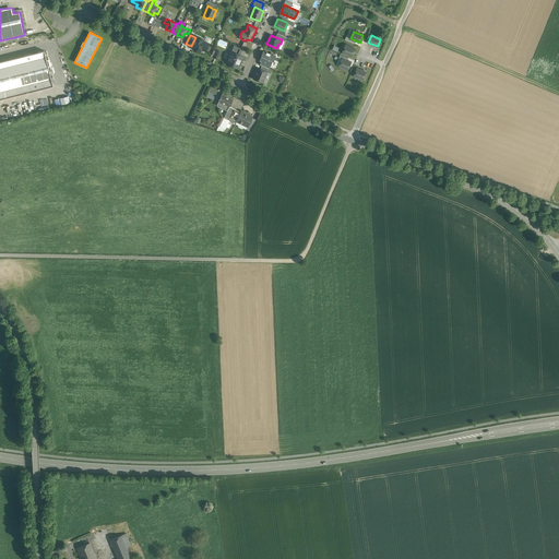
[(204,39),(197,36),(195,37),(191,46),(192,46),(191,47),(195,49),(195,50),(200,52),(202,49),(205,51),(209,44),(204,42),(204,39)]
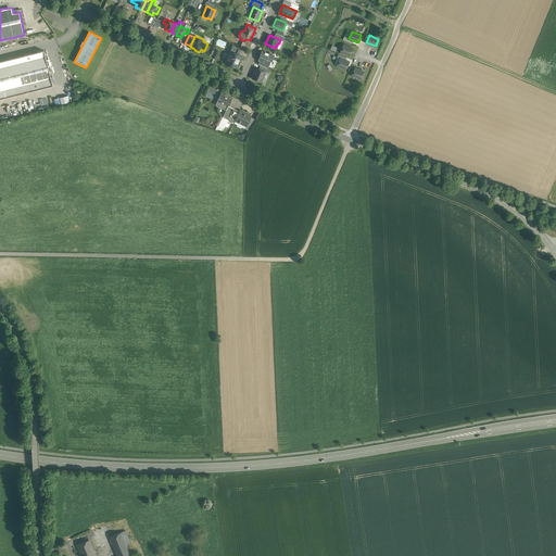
[(241,48),(232,43),(229,50),(230,51),(230,50),(238,54),(241,48)]
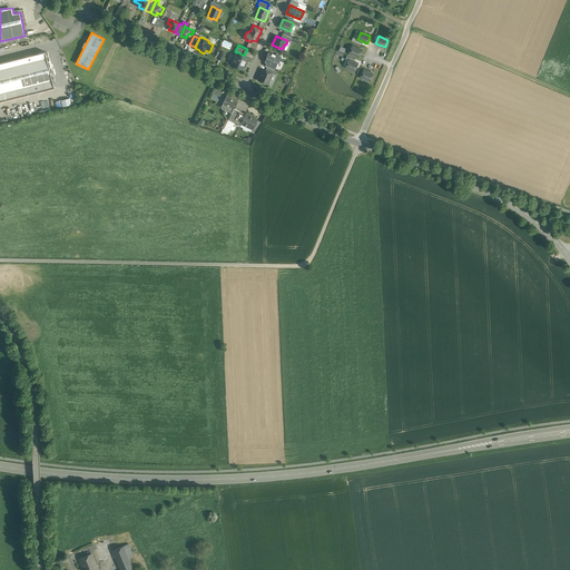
[(362,49),(353,46),(350,52),(359,57),(362,49)]
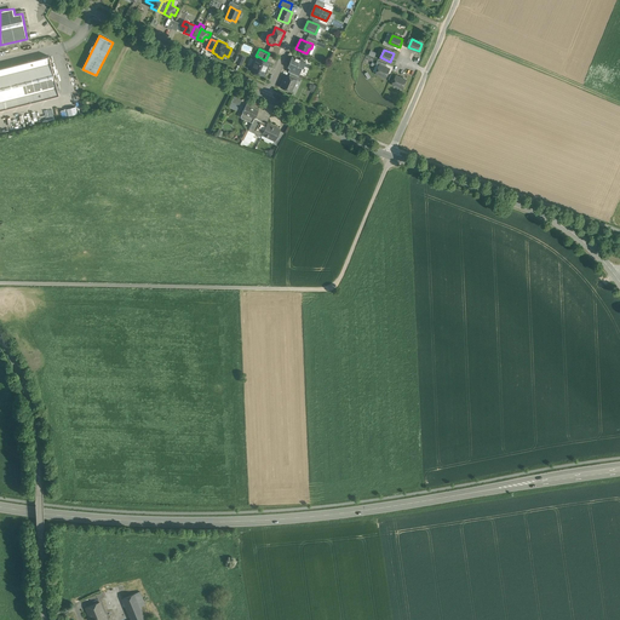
[(49,56),(0,68),(0,101),(57,87),(49,56)]
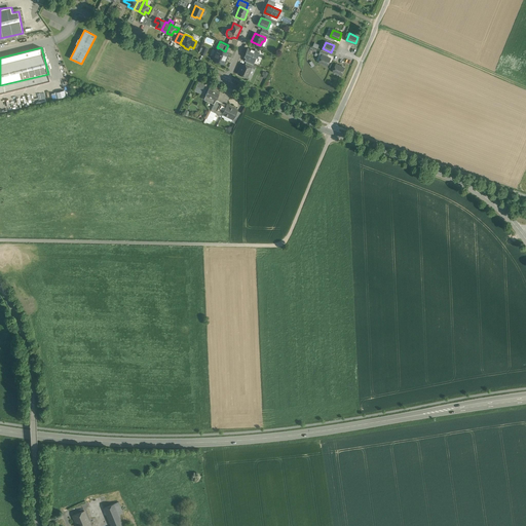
[(225,51),(218,47),(218,48),(213,59),(217,61),(216,62),(217,63),(219,64),(220,64),(220,63),(224,64),(229,52),(225,51)]
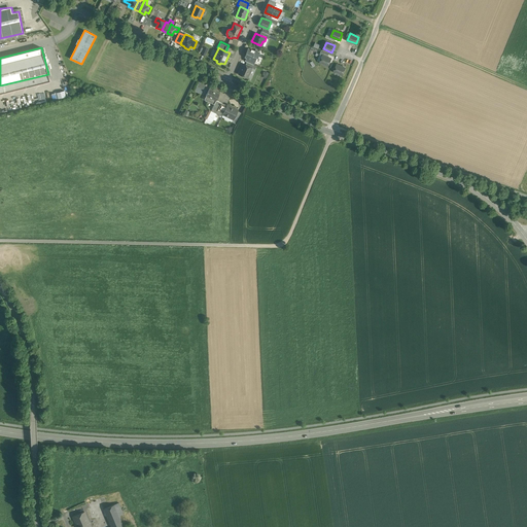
[(259,53),(248,47),(246,53),(246,55),(247,56),(245,61),(247,62),(253,65),(255,61),(255,62),(257,58),(259,53)]
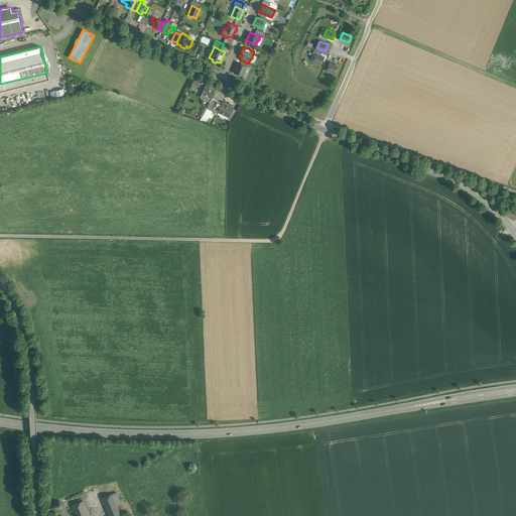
[(320,56),(316,54),(313,60),(321,65),(325,57),(320,56)]
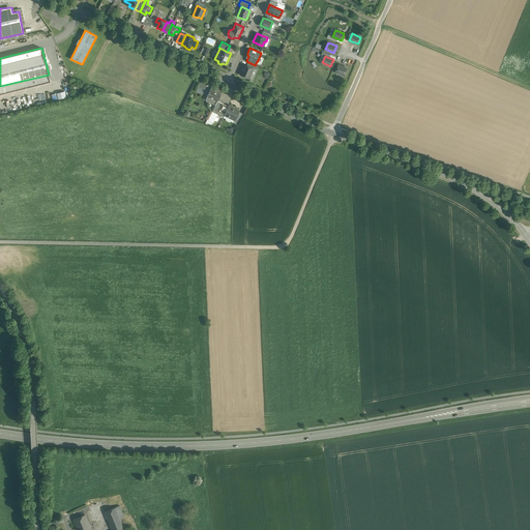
[(246,65),(244,64),(240,75),(248,78),(253,68),(246,65)]
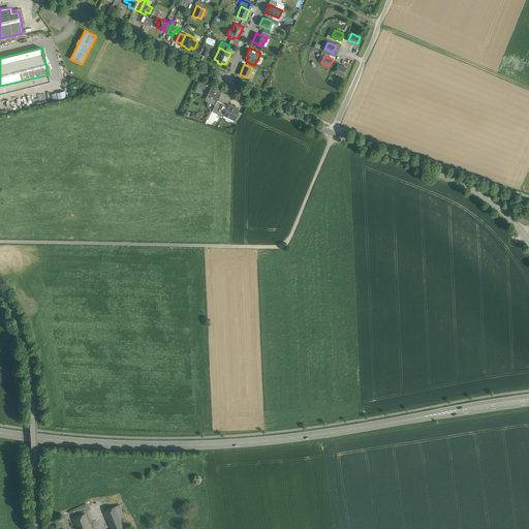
[(347,68),(338,65),(336,71),(344,75),(347,68)]
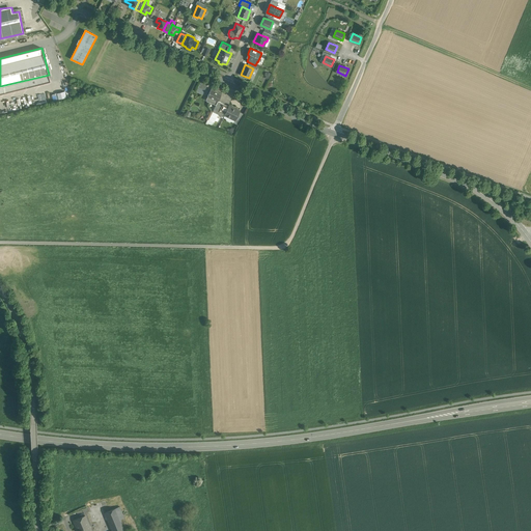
[(49,75),(0,86),(0,93),(51,82),(49,75)]
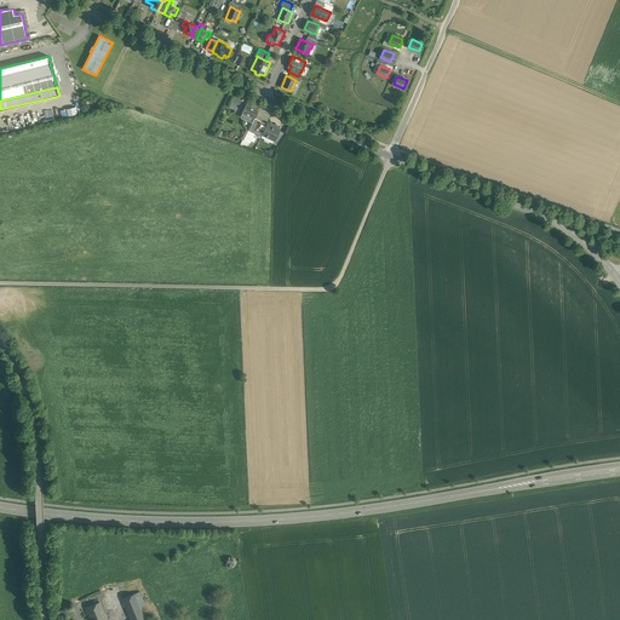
[(235,95),(230,105),(237,110),(244,98),(235,95)]
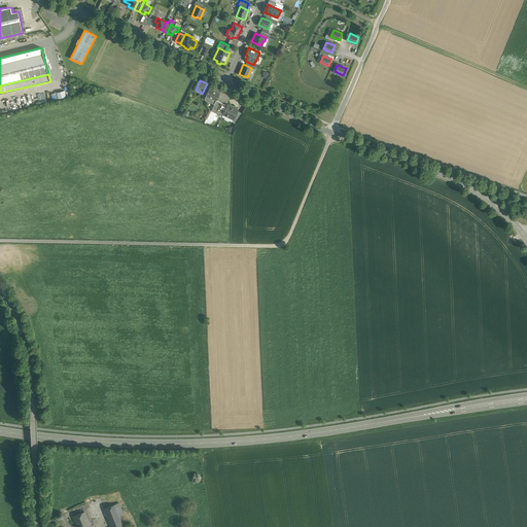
[(219,94),(209,89),(205,99),(215,104),(212,111),(216,113),(221,102),(216,100),(219,94)]
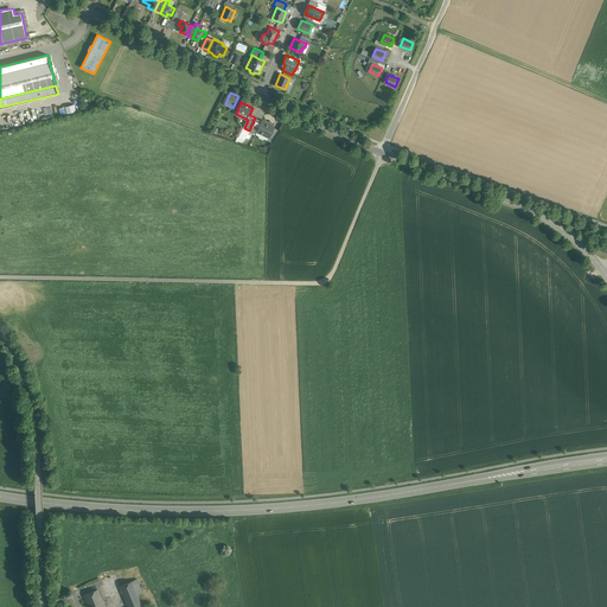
[(255,117),(249,131),(256,134),(257,132),(257,131),(262,121),(255,117)]
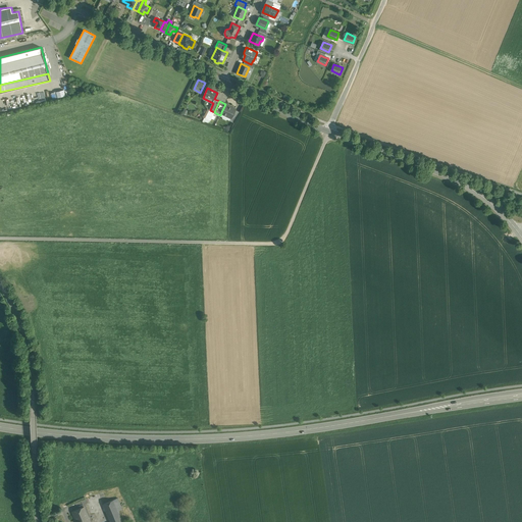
[(236,109),(225,104),(221,112),(221,113),(231,117),(236,109)]
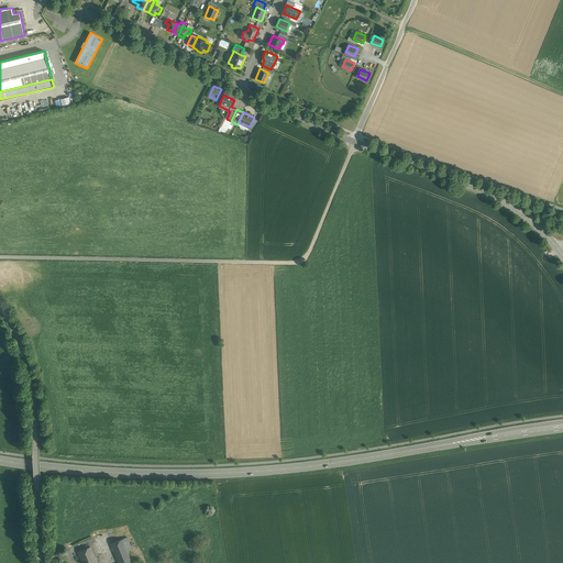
[(225,118),(220,127),(227,130),(231,121),(227,119),(225,118)]
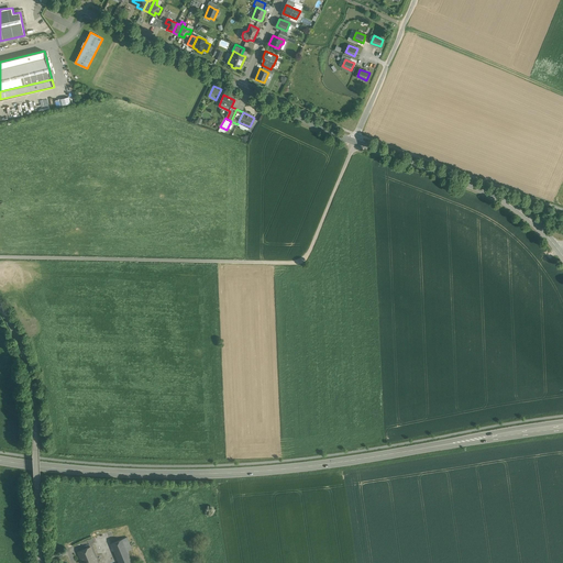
[(138,562),(127,537),(111,543),(119,562),(138,562)]
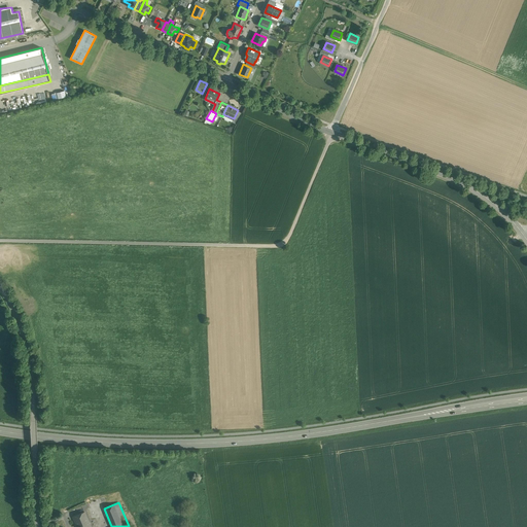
[(84,513),(73,517),(77,525),(88,521),(84,513)]
